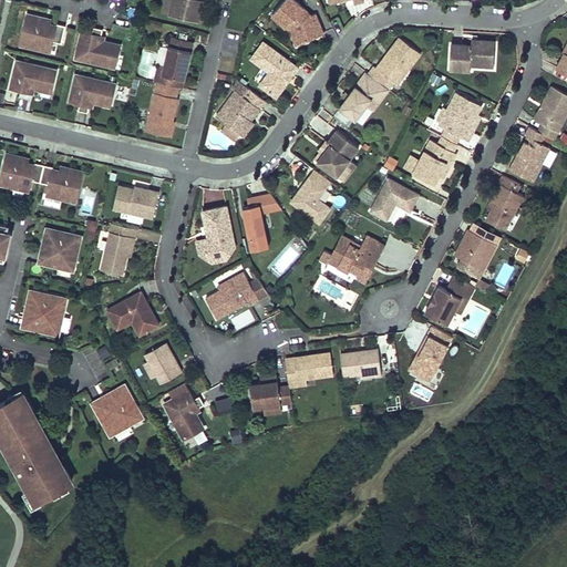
[(167,0),(165,12),(172,14),(174,0),(167,0)]
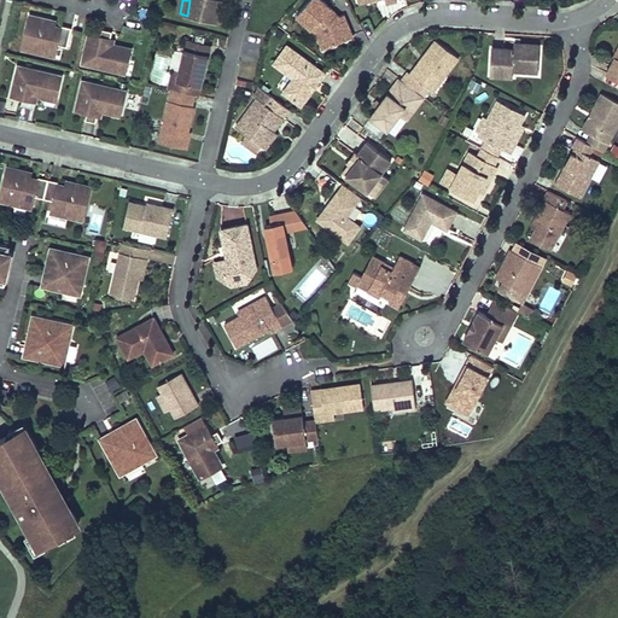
[(190,0),(187,16),(217,23),(222,0),(190,0)]
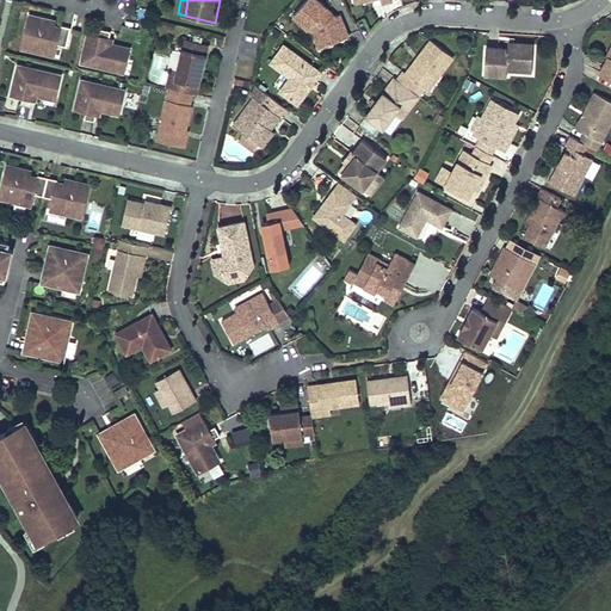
[(321,47),(334,41),(333,38),(335,32),(349,28),(343,13),(340,14),(337,16),(333,11),(334,10),(323,0),(307,0),(296,12),(315,30),(321,47)]
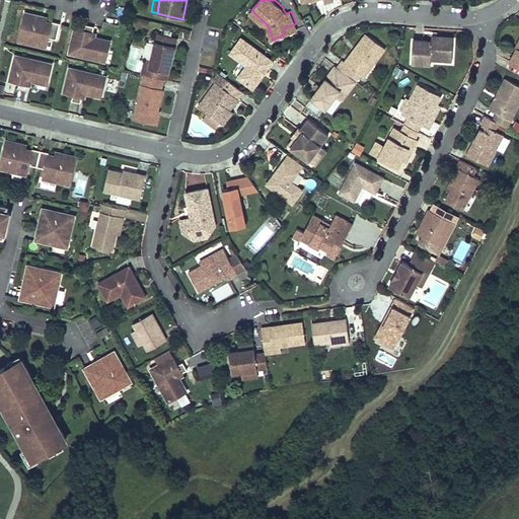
[(57,39),(60,22),(52,20),(51,23),(47,22),(41,21),(42,16),(25,12),(19,40),(47,46),(49,36),(57,39)]
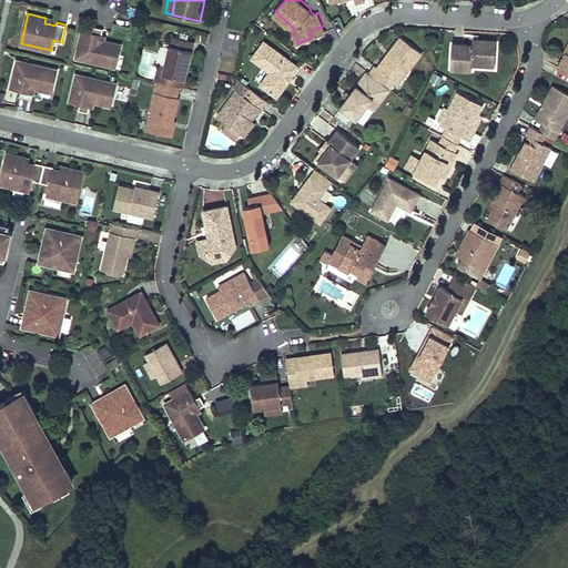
[(117,66),(121,46),(104,41),(101,40),(102,33),(103,28),(94,26),(93,32),(82,29),(77,56),(117,66)]
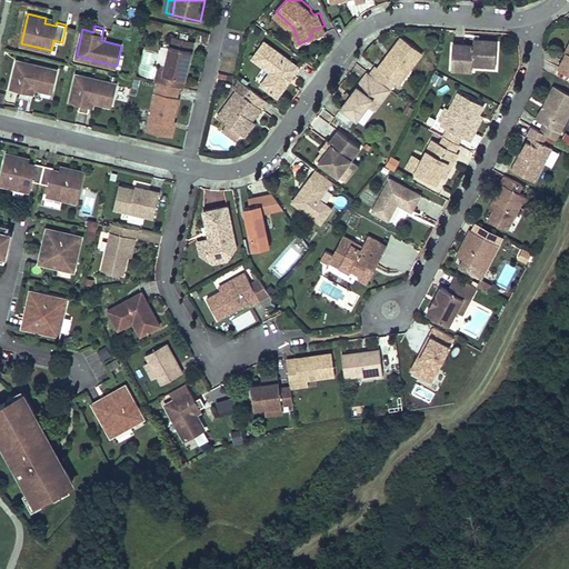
[(310,36),(311,38),(319,36),(327,32),(325,26),(312,30),(310,36)]
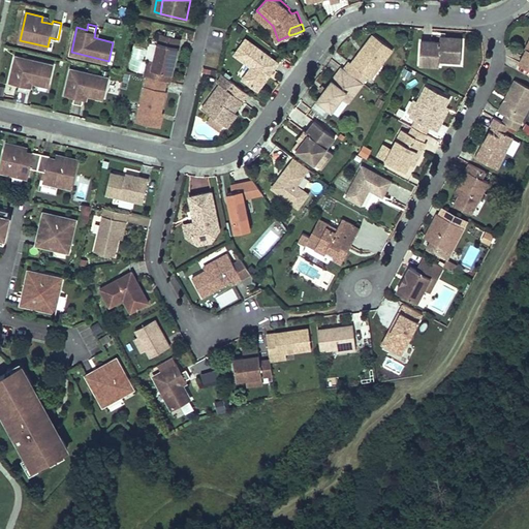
[(161,31),(154,59),(152,67),(158,68),(156,76),(167,80),(172,81),(176,60),(182,36),(161,31)]
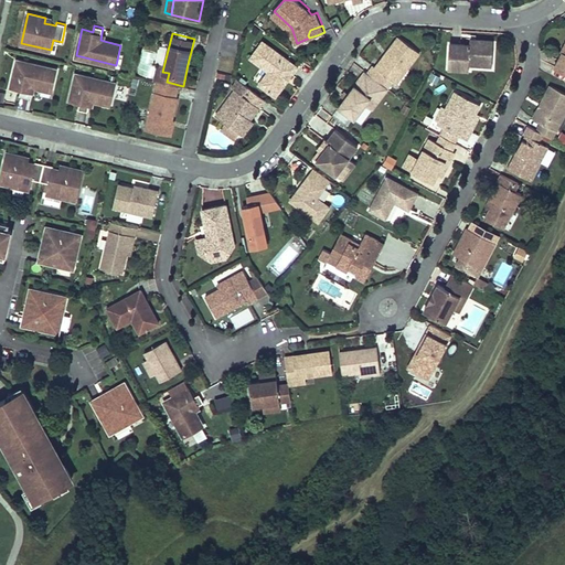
[(388,88),(394,81),(405,66),(407,68),(419,53),(398,36),(395,42),(375,67),(373,66),(368,73),(387,88),(388,88)]
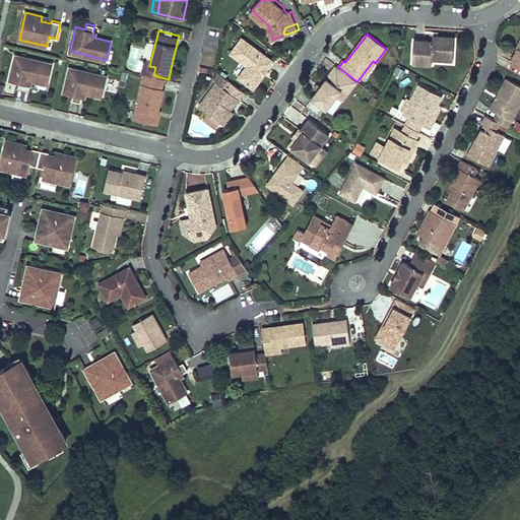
[(255,87),(264,75),(263,70),(267,64),(270,67),(275,60),(244,36),(232,51),(248,63),(244,69),(250,74),(245,80),(255,87)]
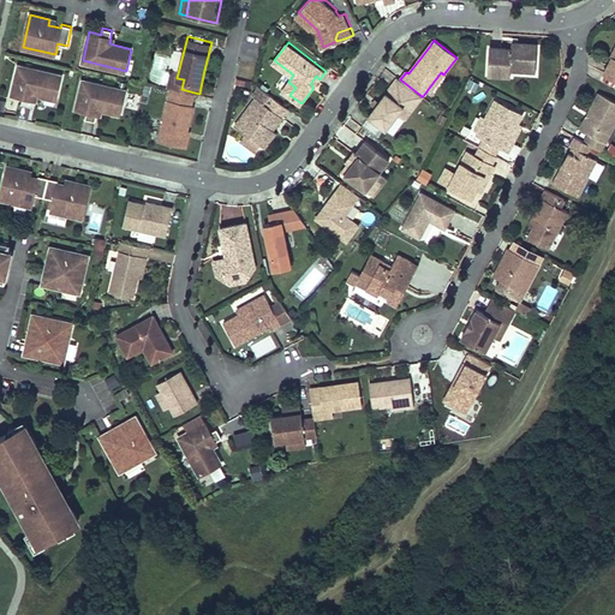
[(513,49),(490,47),(489,75),(512,76),(512,70),(524,71),(524,65),(537,66),(538,45),(518,43),(518,47),(513,47),(513,49)]
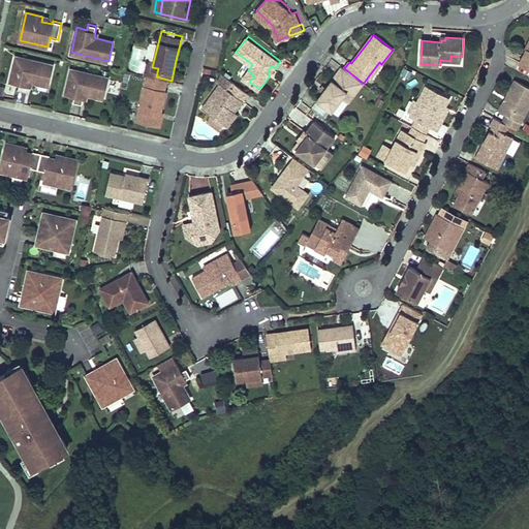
[(49,83),(53,64),(16,56),(9,81),(20,83),(18,89),(27,91),(28,85),(29,79),(33,80),(49,83)]
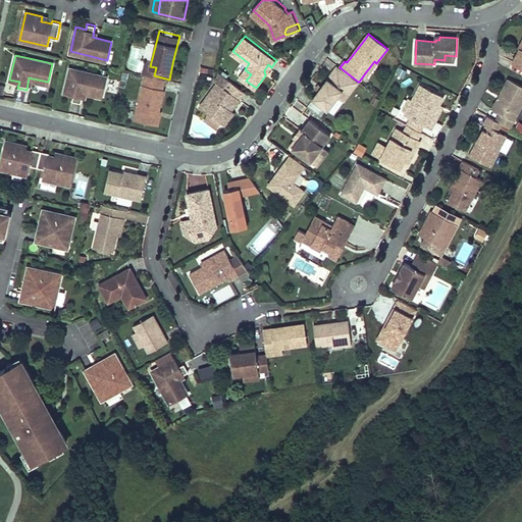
[(154,75),(156,67),(150,66),(152,58),(148,57),(144,73),(146,73),(154,75)]
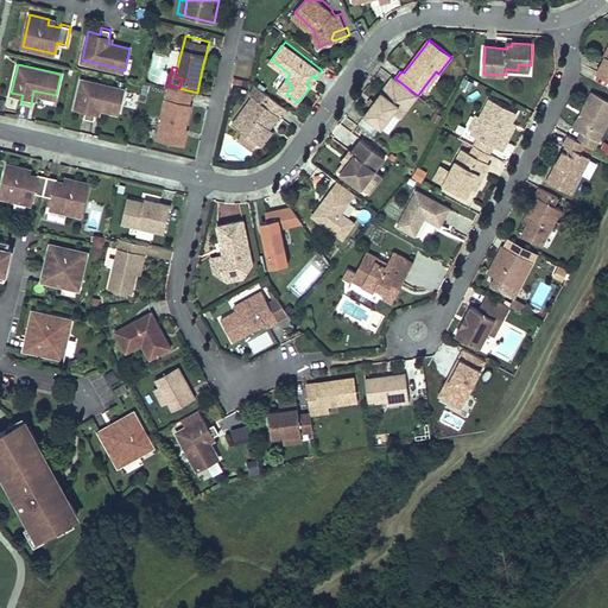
[(438,74),(436,71),(424,87),(426,89),(438,74)]
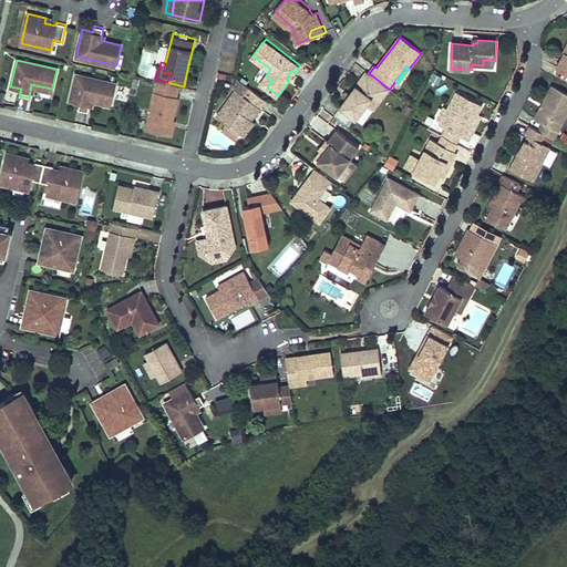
[(369,73),(367,71),(351,92),(340,107),(357,120),(373,98),(379,102),(389,89),(369,73)]
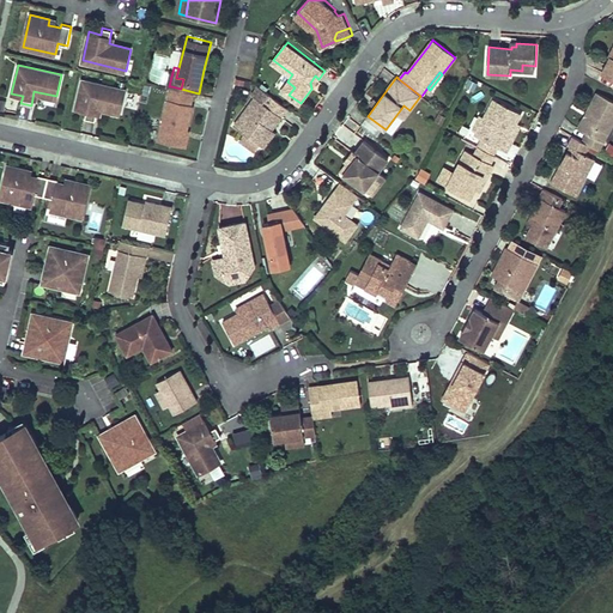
[(120,110),(126,89),(83,79),(76,108),(86,110),(85,117),(95,119),(97,113),(98,105),(102,107),(120,110)]
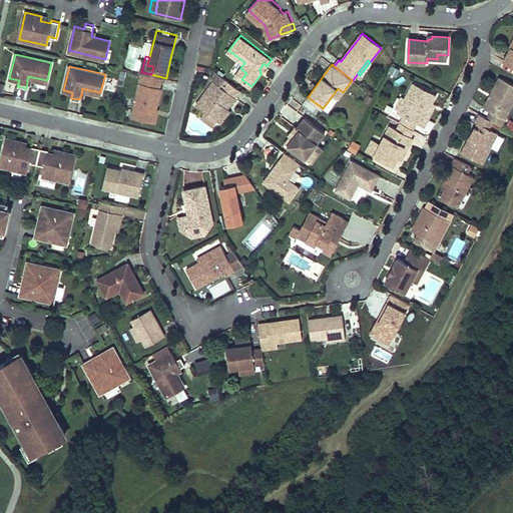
[(236,74),(241,79),(246,73),(240,68),(236,74)]
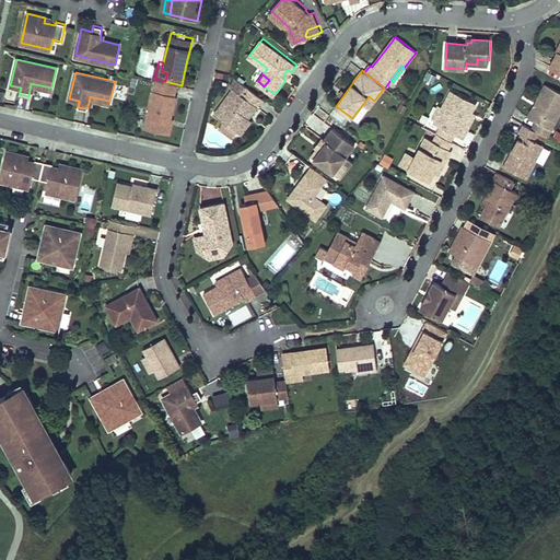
[(165,81),(156,79),(144,126),(167,131),(174,102),(176,95),(175,94),(177,84),(165,81)]
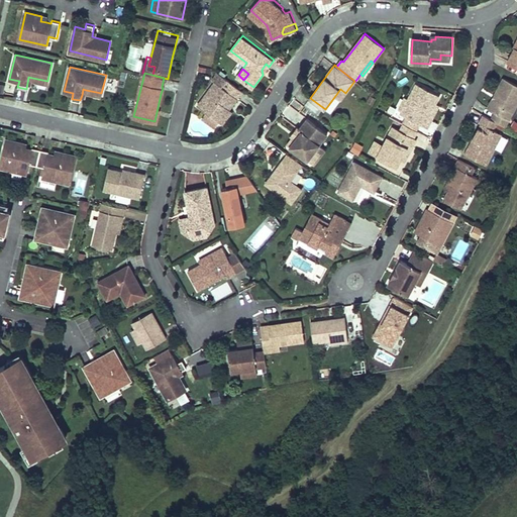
[(238,97),(243,89),(228,78),(221,73),(198,104),(220,120),(230,107),(226,104),(234,94),(238,97)]
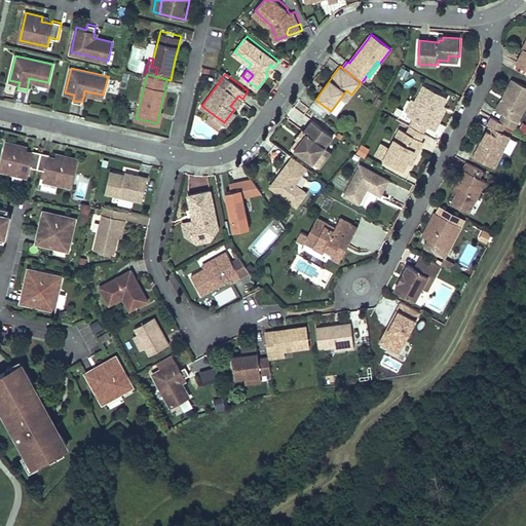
[(525,103),(525,85),(512,78),(503,95),(506,97),(499,110),(503,112),(499,121),(505,124),(514,128),(525,103)]
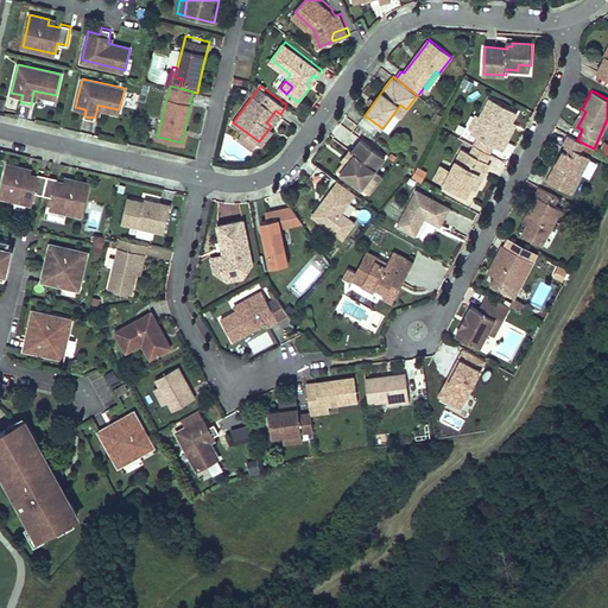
[(517,112),(491,97),(472,133),(479,137),(475,145),(489,153),(489,152),(494,145),(499,137),(502,138),(512,119),(517,112)]
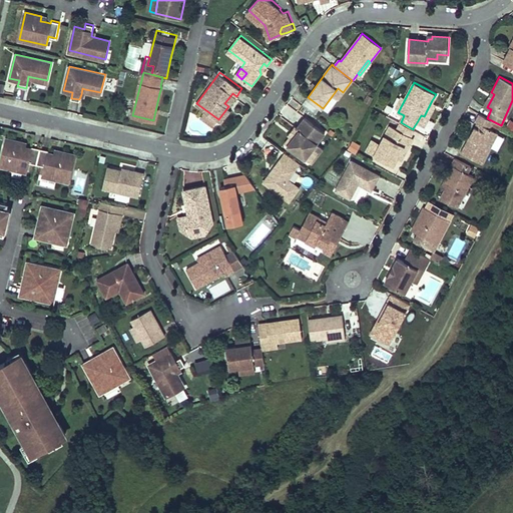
[(494,94),(491,92),(484,105),(487,107),(494,94)]
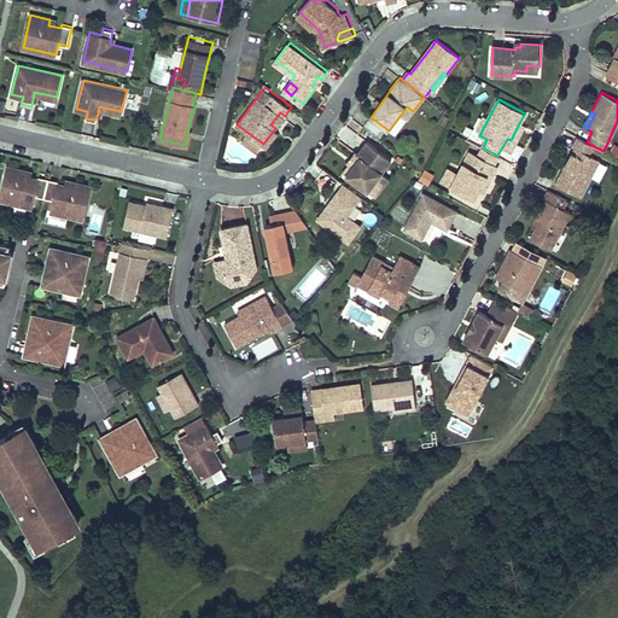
[(513,147),(525,124),(520,121),(511,140),(507,139),(502,147),(511,151),(513,147)]
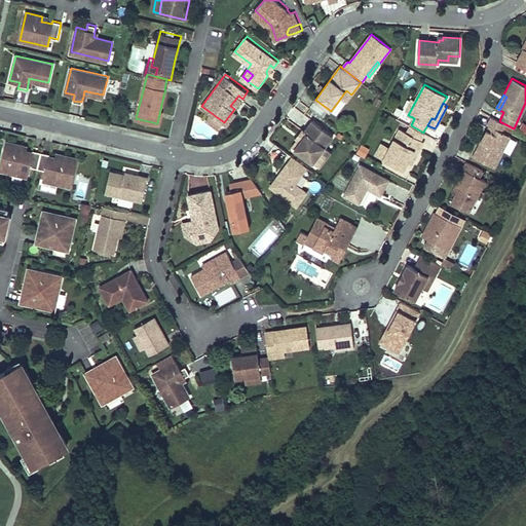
[(234,109),(224,122),(227,124),(233,116),(237,111),(234,109)]
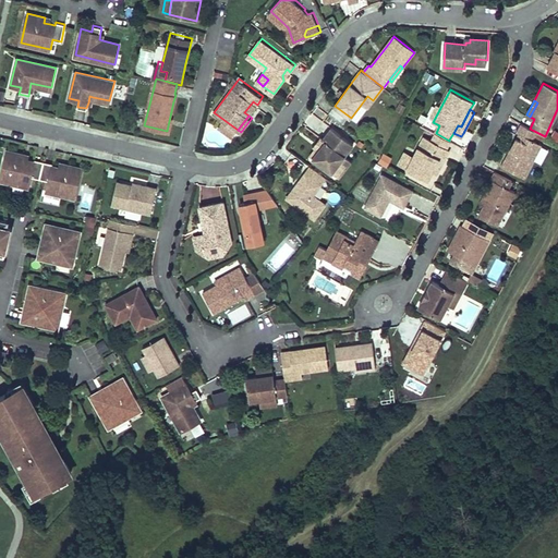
[(542,144),(532,140),(536,132),(530,129),(520,123),(516,131),(519,133),(512,146),(501,166),(524,178),(542,144)]
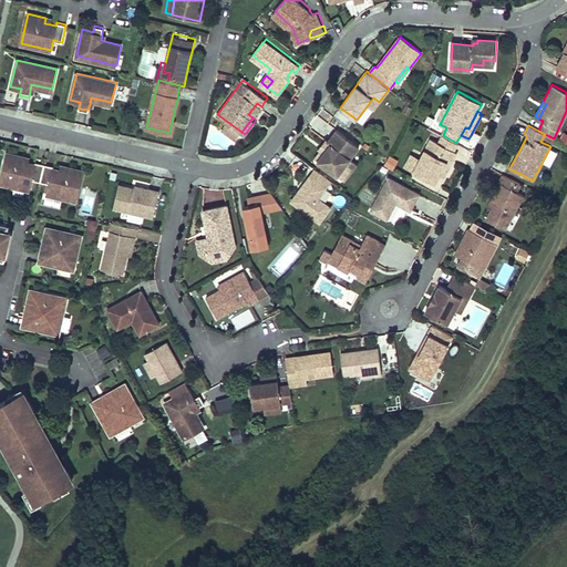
[(332,142),(319,158),(321,161),(337,173),(338,174),(351,157),(360,145),(339,129),(329,140),(332,142)]
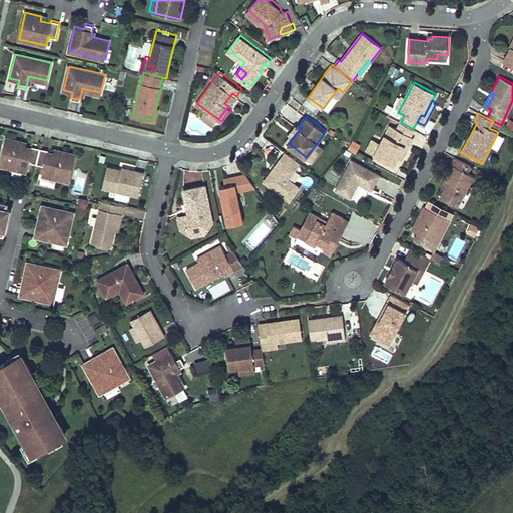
[(401,122),(400,122),(396,129),(390,126),(374,155),(394,165),(398,156),(404,146),(407,148),(413,138),(409,136),(413,129),(401,122)]
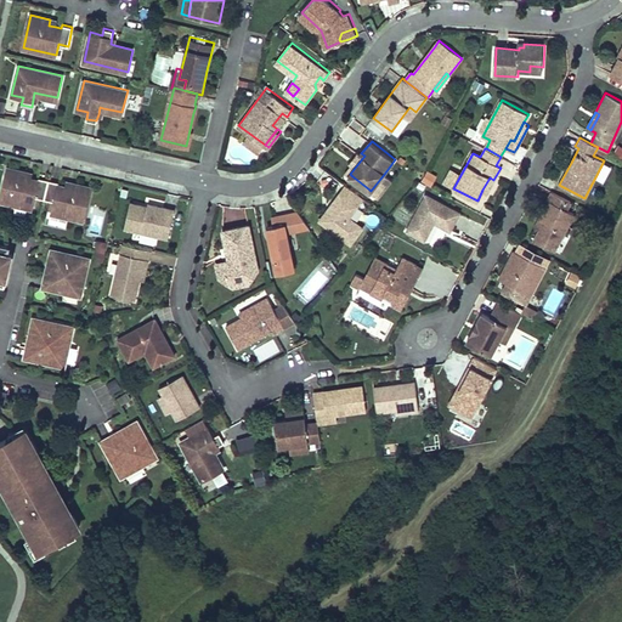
[(365,156),(361,153),(358,152),(352,159),(355,162),(348,171),(350,174),(365,156)]
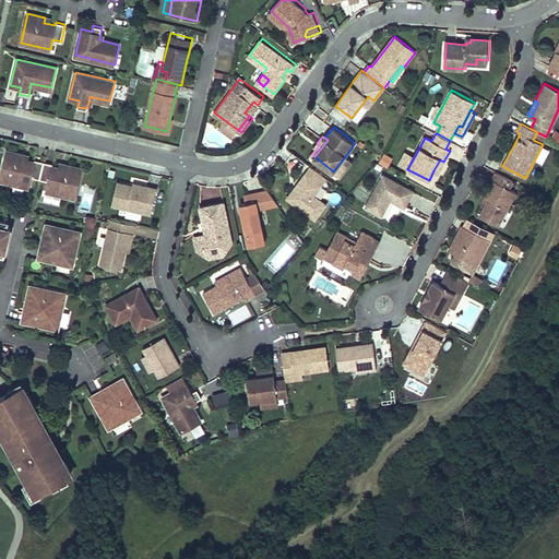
[(40,177),(45,159),(35,157),(35,161),(28,158),(23,157),(24,153),(21,152),(8,149),(0,178),(30,185),(32,175),(40,177)]
